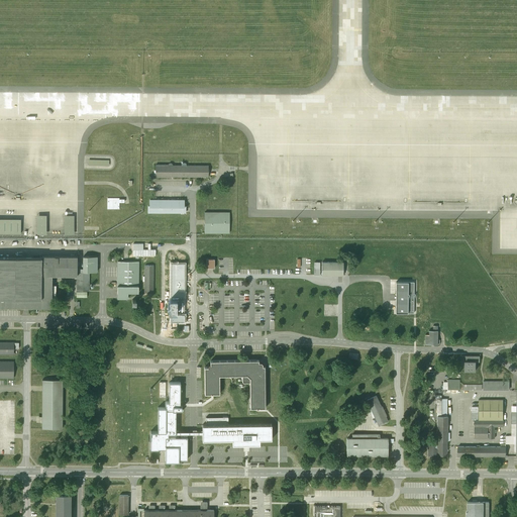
[(167,165),(154,165),(153,178),(209,178),(209,169),(209,166),(186,166),(185,164),(182,164),(181,165),(181,166),(173,166),(171,164),(169,164),(167,165)]
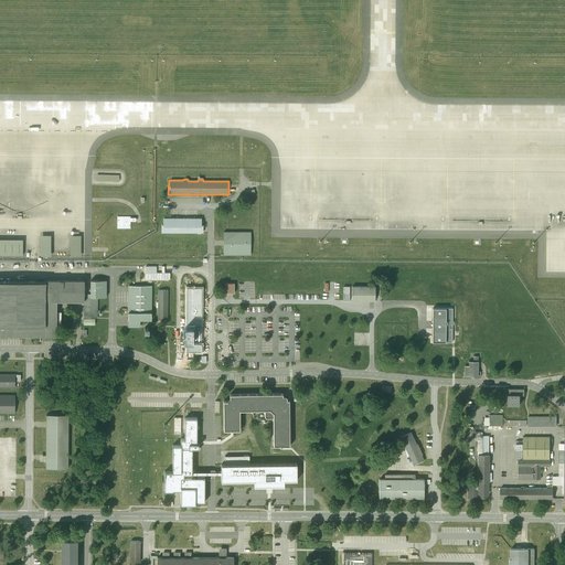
[(130,216),(117,216),(117,228),(130,228),(130,221),(130,217),(130,216)]
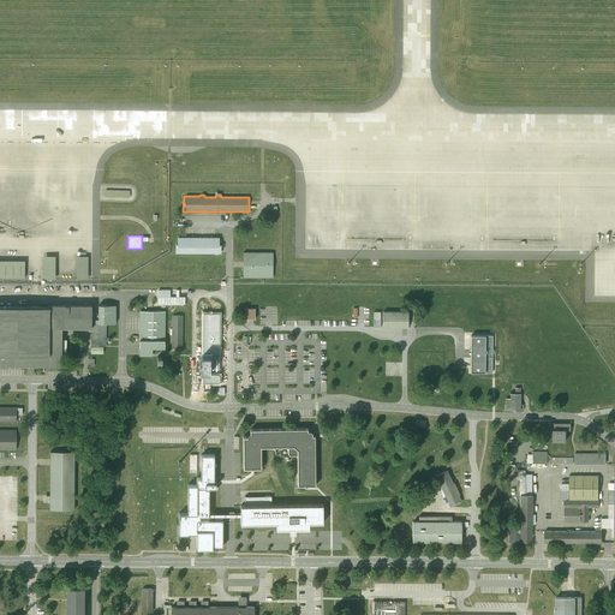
[(184,238),(175,238),(175,245),(173,245),(173,255),(220,255),(220,252),(220,238),(184,238)]
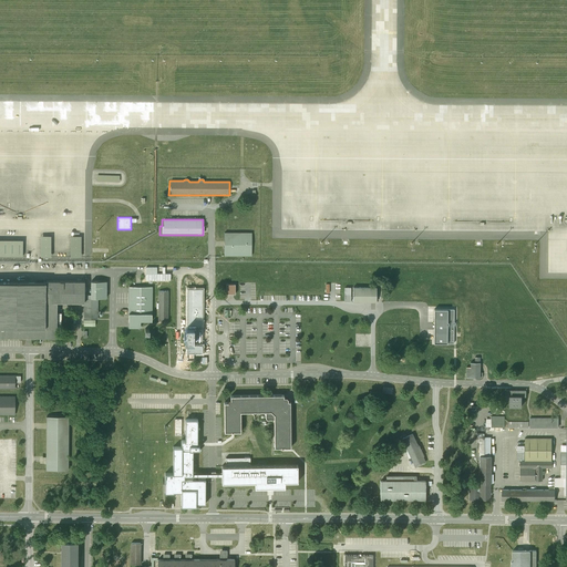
[(253,233),(224,233),(224,241),(224,247),(224,256),(251,256),(253,233)]
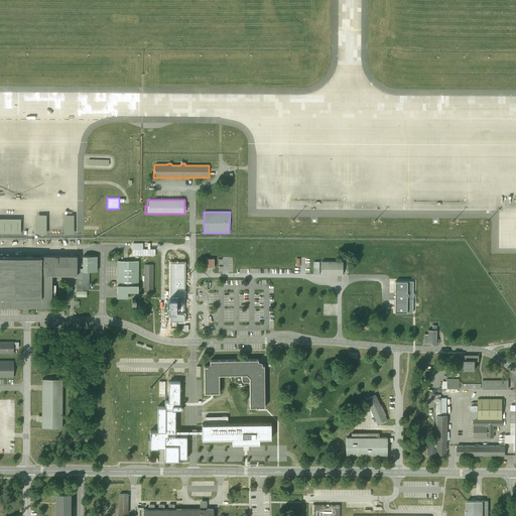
[(46,215),(36,215),(36,234),(46,234),(46,215)]
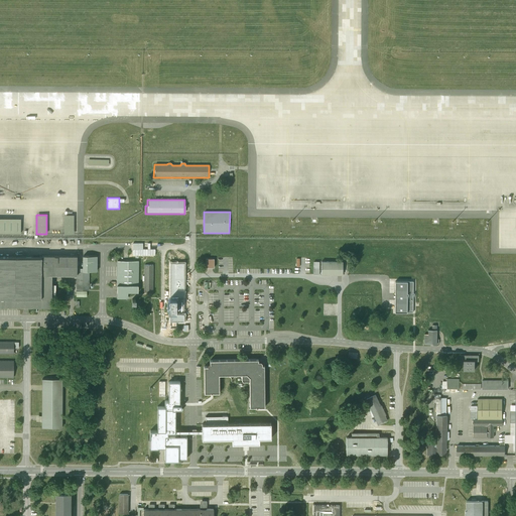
[(74,216),(65,216),(65,234),(74,234),(74,216)]
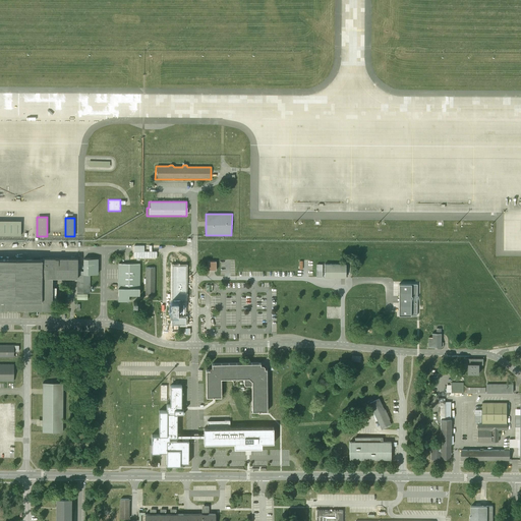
[(20,221),(0,221),(0,235),(20,235),(20,221)]
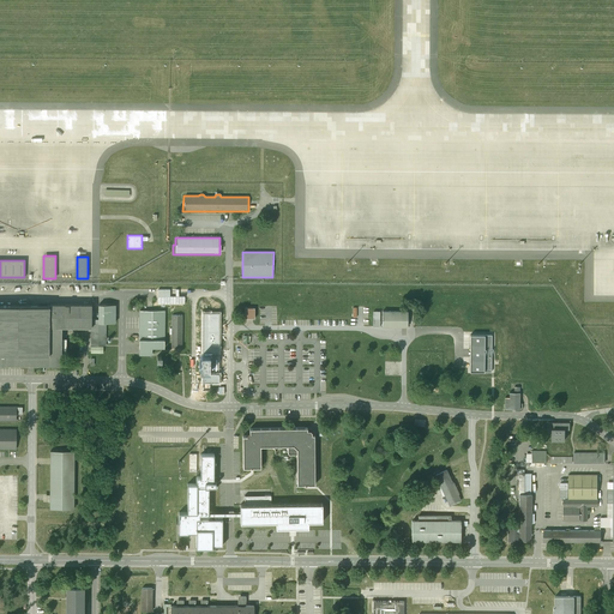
[(0,365),(47,365),(61,365),(61,357),(61,338),(61,336),(61,327),(66,327),(91,327),(91,319),(91,305),(48,304),(48,306),(0,305),(0,365)]
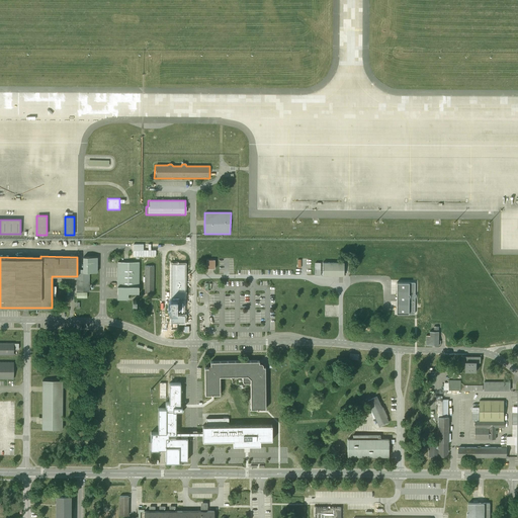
[(90,257),(83,257),(83,269),(83,272),(89,272),(97,272),(97,257),(90,257)]
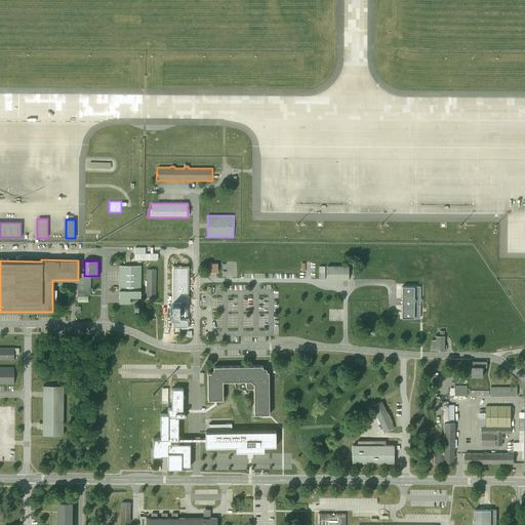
[(140,266),(119,266),(119,268),(119,303),(130,304),(130,297),(131,297),(140,297),(140,266)]
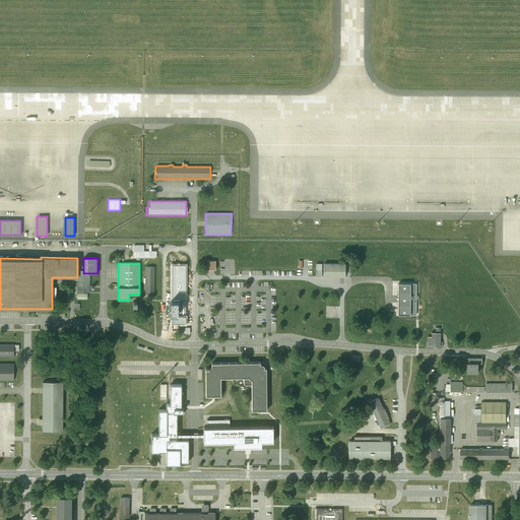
[(345,263),(316,264),(316,276),(345,277),(345,263)]
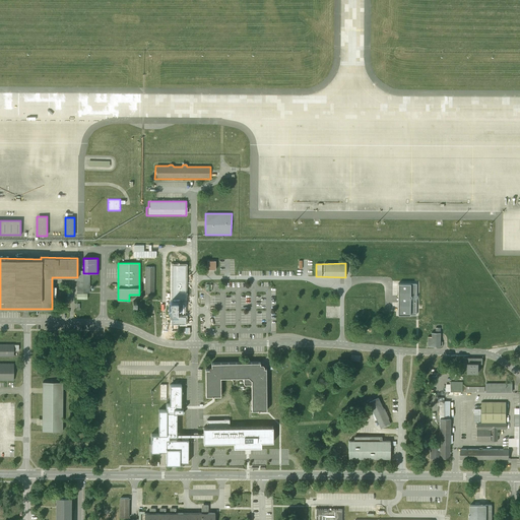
[(185,265),(172,265),(172,299),(185,299),(185,265)]
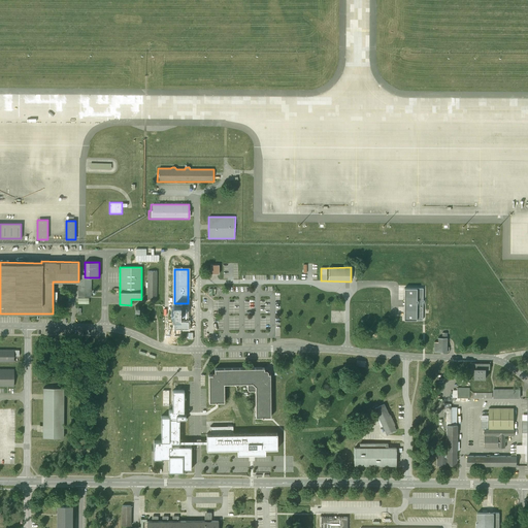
[(157,271),(147,271),(147,299),(157,299),(157,271)]
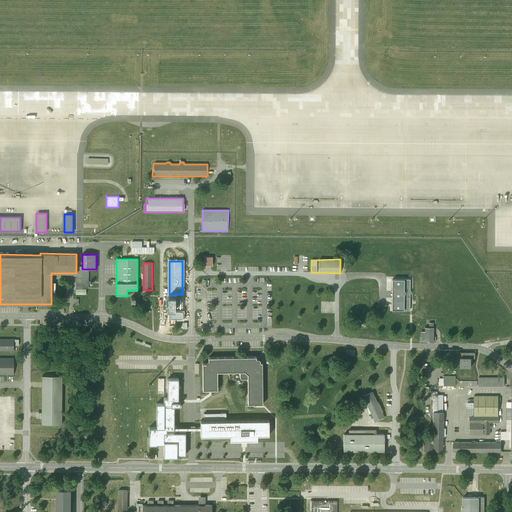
[(76,273),(76,288),(88,288),(88,269),(82,269),(82,266),(76,266),(76,273)]
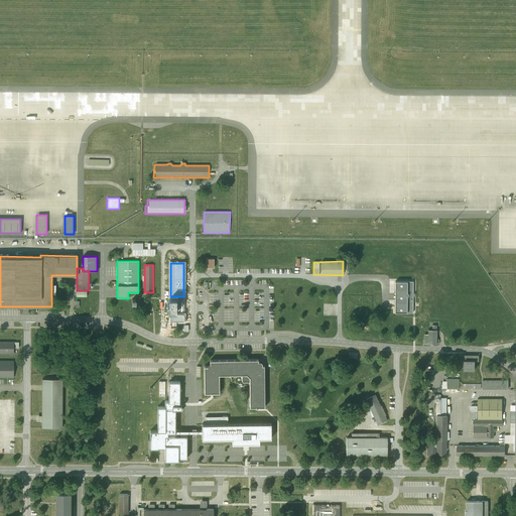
[(413,281),(395,281),(395,312),(413,312),(413,281)]
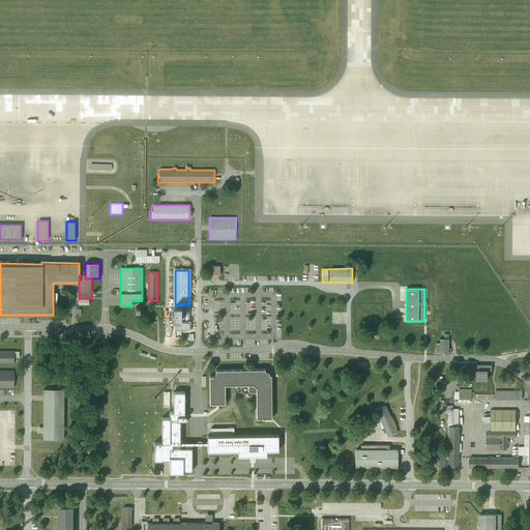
[(188,304),(175,304),(175,329),(188,329),(188,304)]
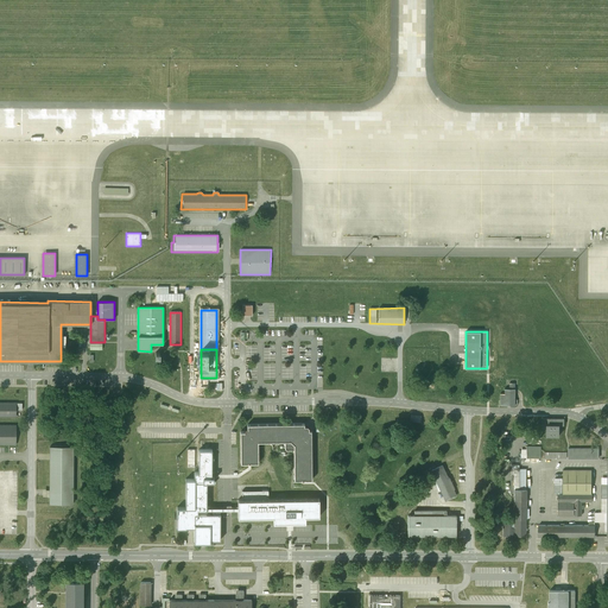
[(504,393),(499,393),(499,405),(514,405),(514,382),(508,382),(508,388),(504,388),(504,393)]
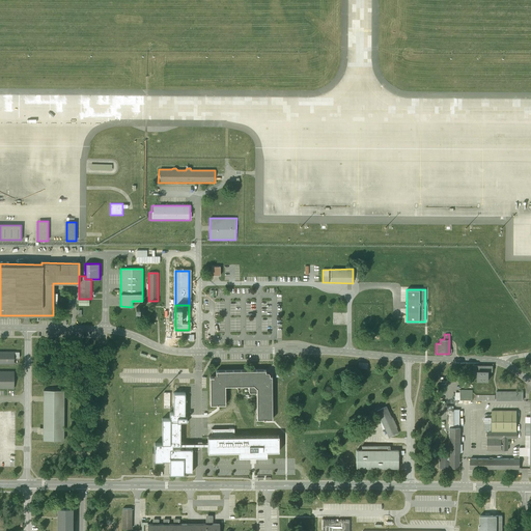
[(0,388),(14,388),(15,371),(0,370),(0,363),(15,364),(15,352),(0,351),(0,388)]
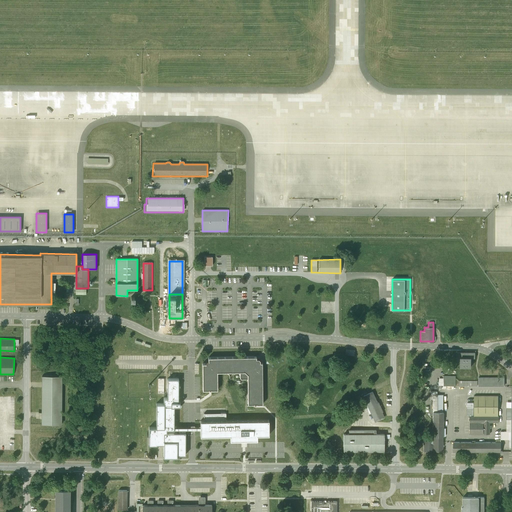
[(475,353),(457,352),(457,357),(460,357),(460,367),(471,367),(472,358),(475,358),(475,353)]
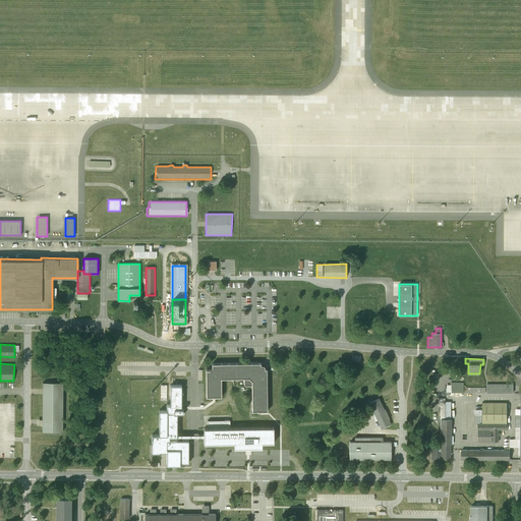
[(207,369),(207,397),(214,397),(221,396),(221,379),(238,378),(244,378),(248,378),(252,381),(252,386),(252,411),(262,411),(268,411),(267,369),(265,369),(265,366),(264,366),(263,365),(261,365),(261,363),(212,363),(212,367),(211,367),(210,368),(210,369),(207,369)]
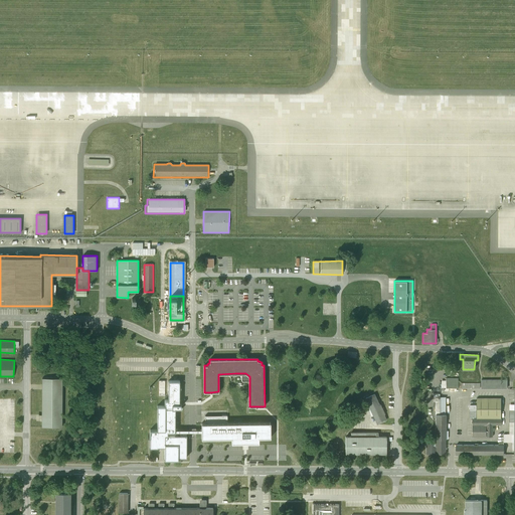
[(62,378),(42,378),(42,384),(42,420),(42,427),(62,427),(62,378)]
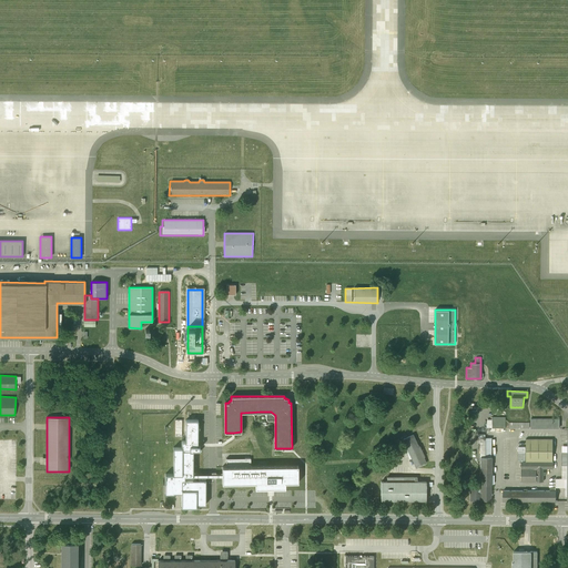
[(198,419),(185,419),(185,442),(182,442),(182,447),(174,447),(173,447),(173,474),(165,474),(165,478),(165,493),(182,493),(181,506),(196,506),(196,504),(205,504),(205,479),(184,479),(184,476),(193,476),(193,474),(193,452),(198,452),(200,449),(200,447),(200,445),(198,445),(198,419)]
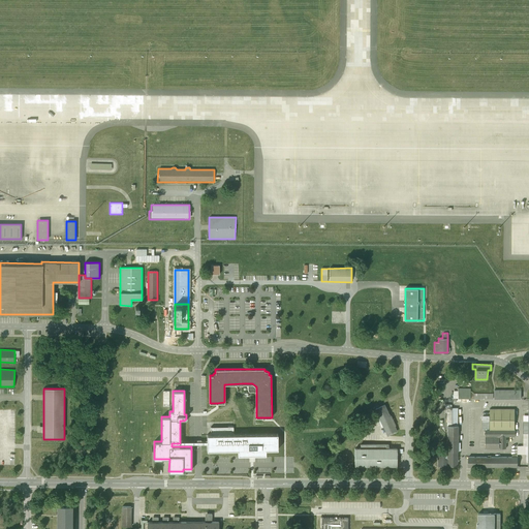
[(521,391),(494,391),(494,393),(494,398),(521,399),(521,391)]
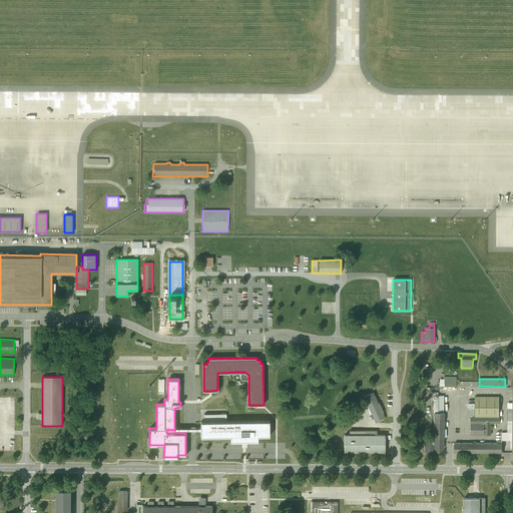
[(385,418),(373,393),(364,397),(376,423),(377,422),(385,418)]
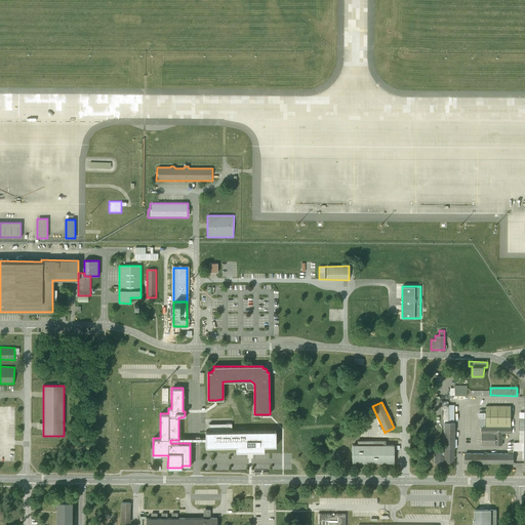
[(453,465),(455,405),(444,405),(443,463),(453,465)]
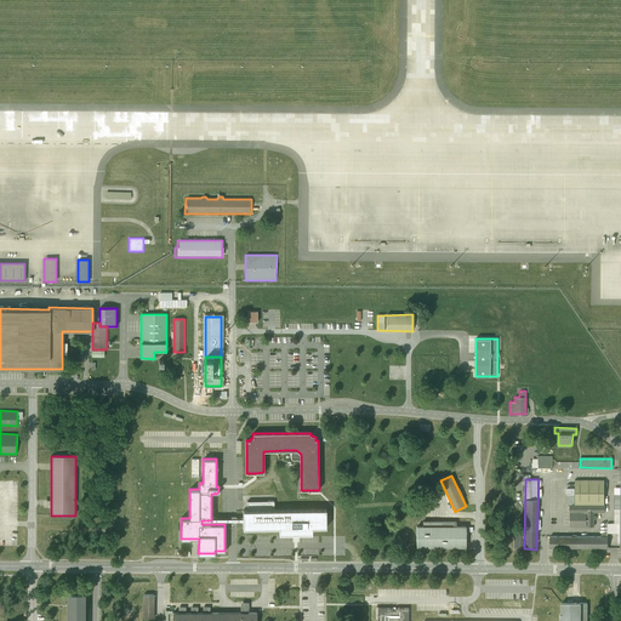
[(605,482),(575,482),(575,502),(605,502),(605,482)]
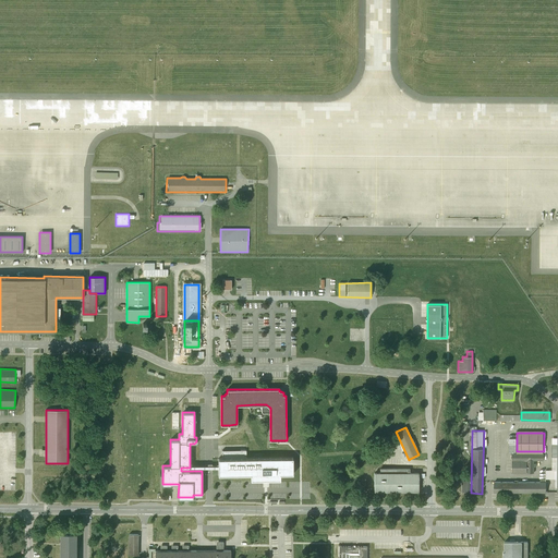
[(218,465),(218,468),(218,475),(251,474),(251,476),(251,480),(263,480),(266,480),(269,480),(280,480),(280,475),(280,474),(293,474),(292,458),(246,459),(246,450),(222,451),(222,459),(218,459),(218,465)]
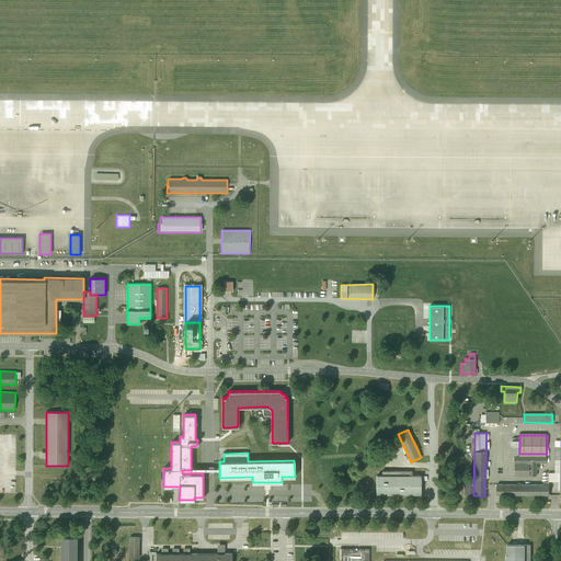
[(530,467),(514,466),(514,476),(529,477),(530,467)]
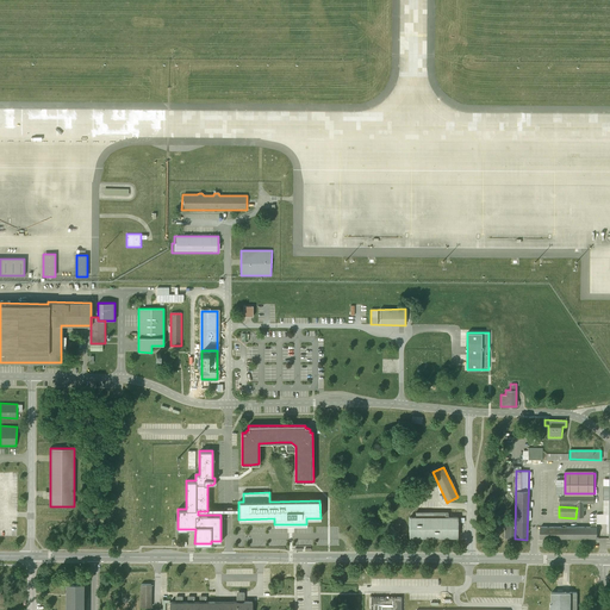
[(410,517),(409,517),(409,537),(458,537),(458,517),(448,517),(415,517),(410,517)]
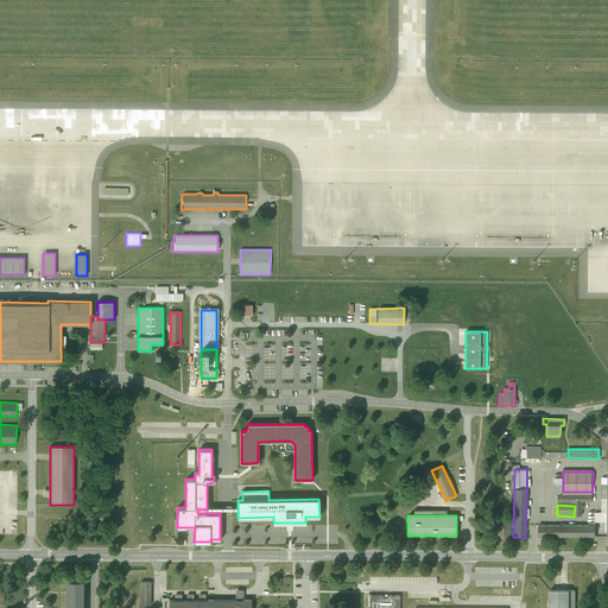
[(596,527),(536,526),(536,537),(540,537),(591,537),(596,538),(596,527)]
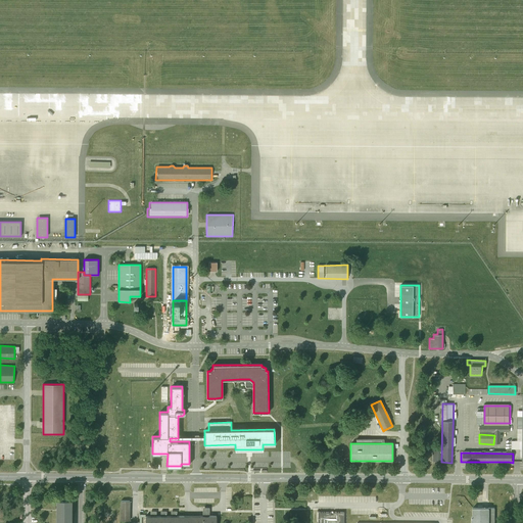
[(63,500),(56,500),(56,510),(56,511),(55,522),(72,522),(72,500),(70,500),(63,500)]
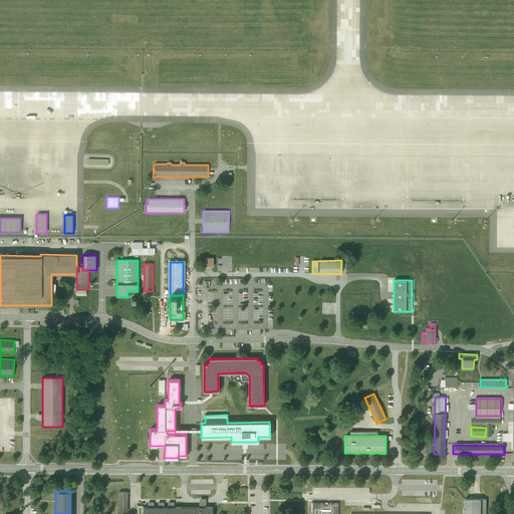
[(486,513),(486,499),(465,499),(464,513),(486,513)]
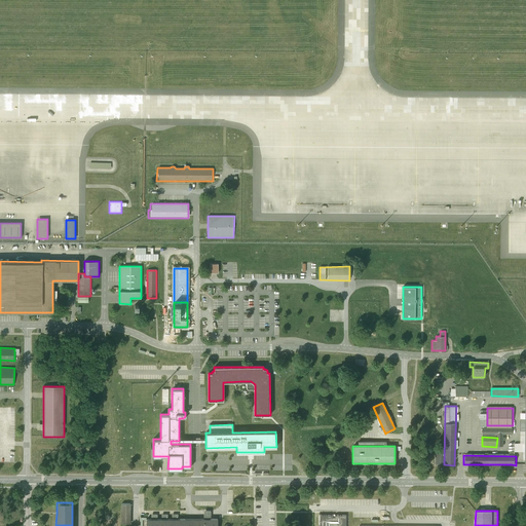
[(345,525),(345,515),(320,515),(318,525),(345,525)]
